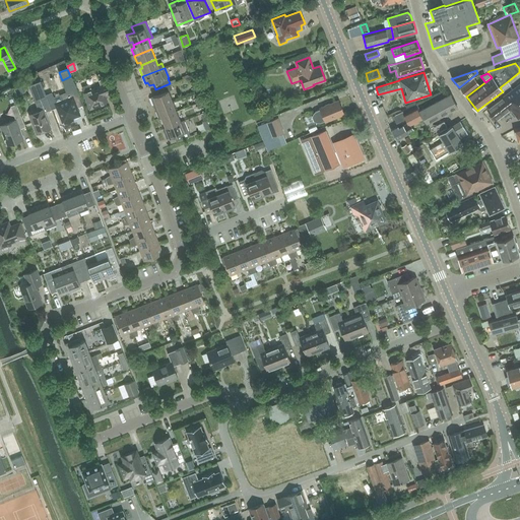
[(81,102),(76,88),(71,76),(64,79),(62,80),(67,92),(61,94),(63,101),(56,104),(62,121),(64,121),(65,123),(73,120),(72,118),(79,115),(75,104),(81,102)]
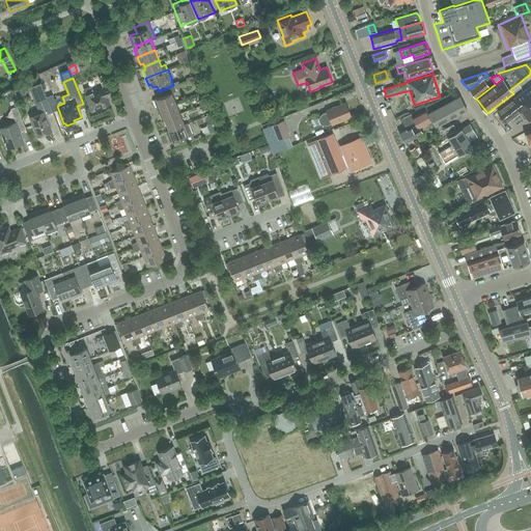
[(84,89),(86,94),(92,111),(109,104),(106,95),(112,93),(107,80),(101,82),(103,88),(93,91),(91,86),(84,89)]
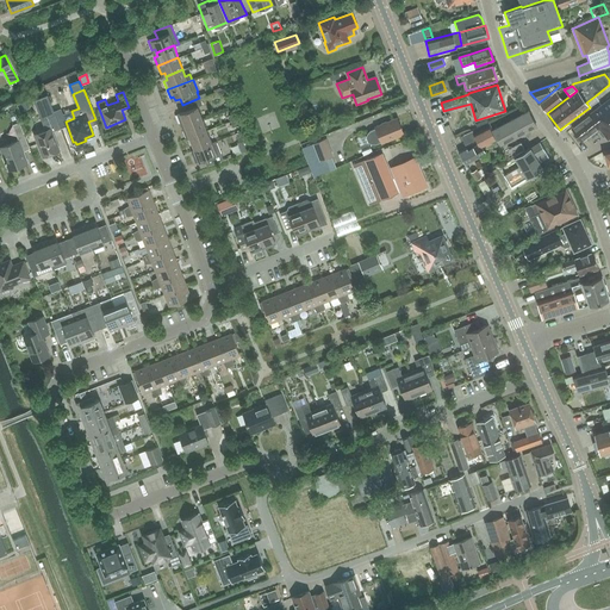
[(547,112),(562,100),(555,92),(540,104),(547,112)]
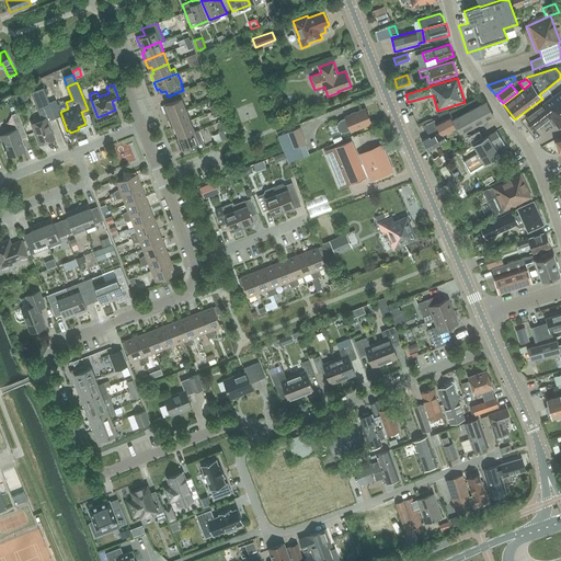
[(44,88),(31,93),(34,100),(42,119),(32,124),(39,144),(55,138),(48,121),(56,118),(46,94),(44,88)]
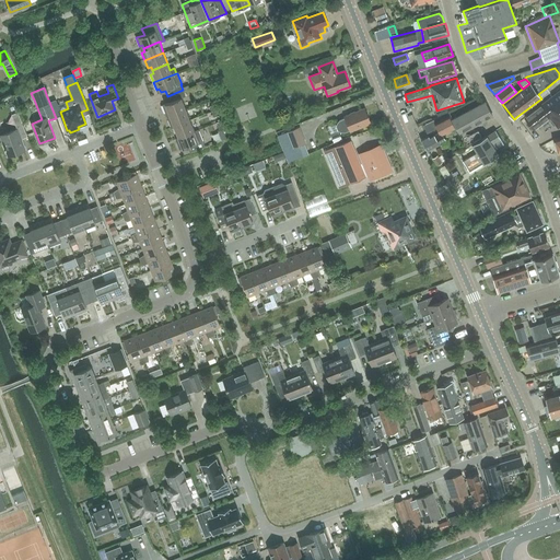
[(559,89),(524,117),(534,130),(550,117),(558,128),(559,126),(559,89)]
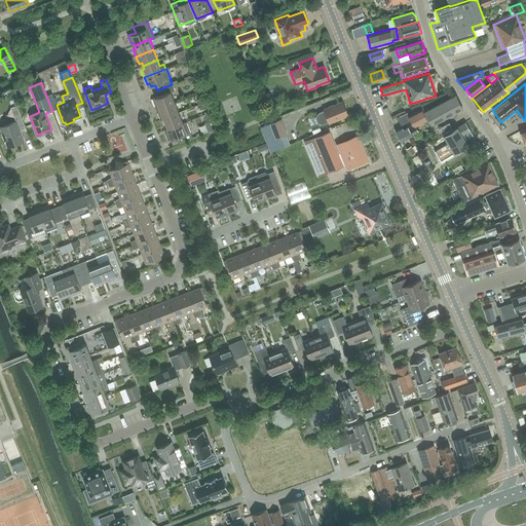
[(159,108),(174,103),(171,91),(174,90),(172,84),(157,90),(160,96),(152,99),(155,106),(158,105),(159,108)]
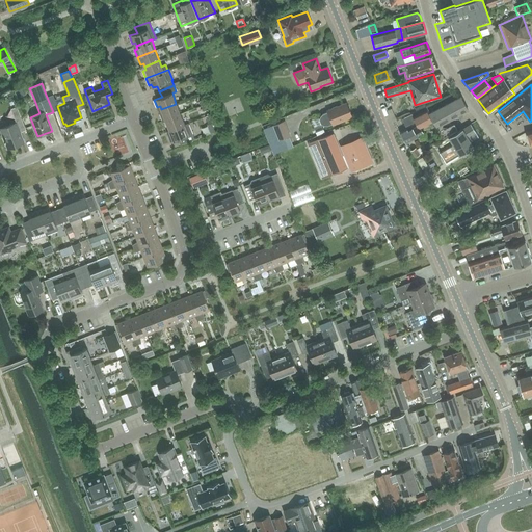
[(25,94),(23,88),(23,87),(15,91),(15,92),(17,98),(25,94)]
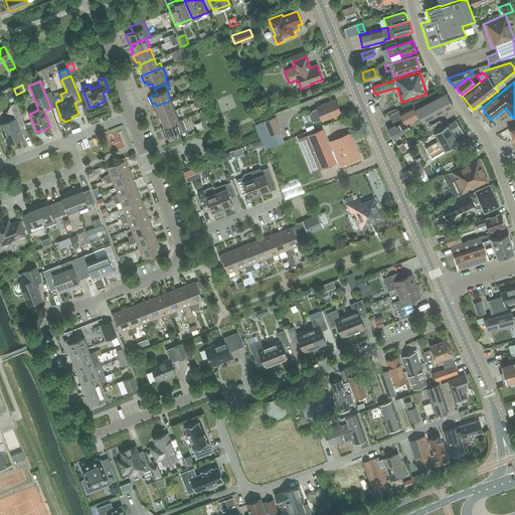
[(427,121),(433,118),(443,113),(445,116),(447,115),(448,113),(447,111),(453,108),(446,94),(415,110),(427,133),(443,125),(440,120),(430,125),(427,121)]
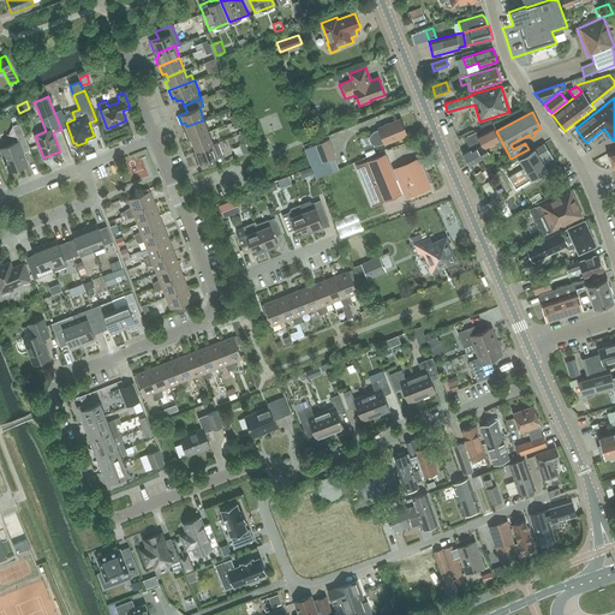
[(370,135),(369,138),(371,143),(375,144),(378,144),(384,143),(384,144),(406,135),(400,119),(378,129),(378,130),(374,132),(370,135)]
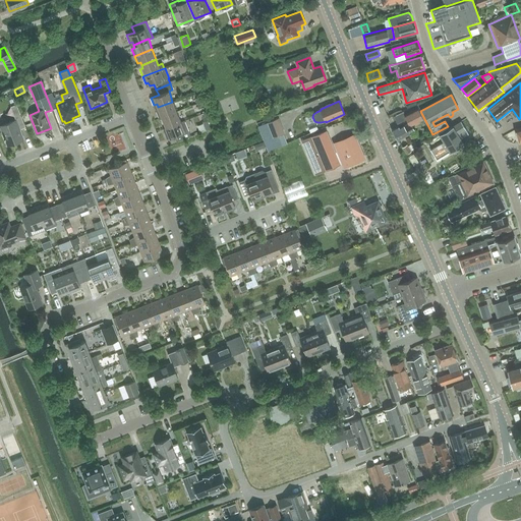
[(162,117),(176,112),(172,102),(158,107),(159,110),(156,111),(159,119),(162,118),(162,117)]
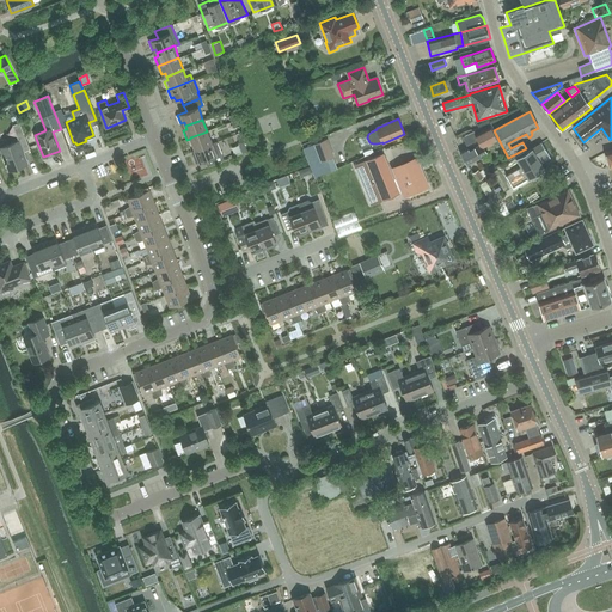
[(19,141),(0,148),(8,171),(28,164),(23,152),(30,150),(24,134),(19,123),(13,126),(17,136),(19,141)]
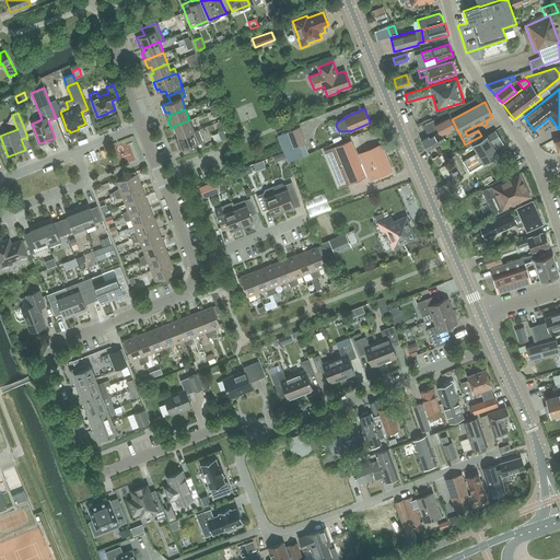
[(411,114),(407,116),(412,128),(417,126),(411,114)]
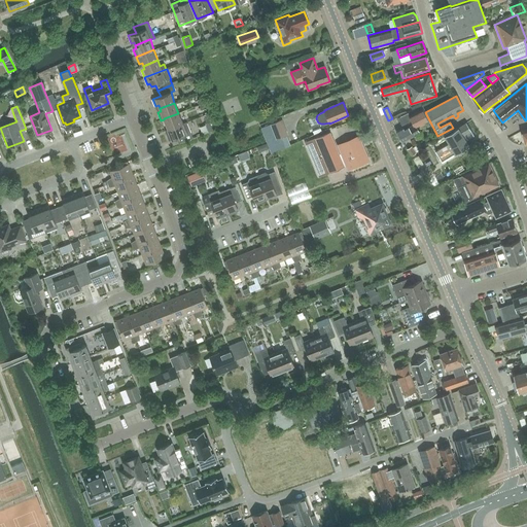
[(422,109),(409,115),(408,113),(398,117),(401,125),(411,120),(413,125),(405,129),(403,128),(396,132),(401,141),(419,133),(416,127),(426,121),(427,119),(422,109)]
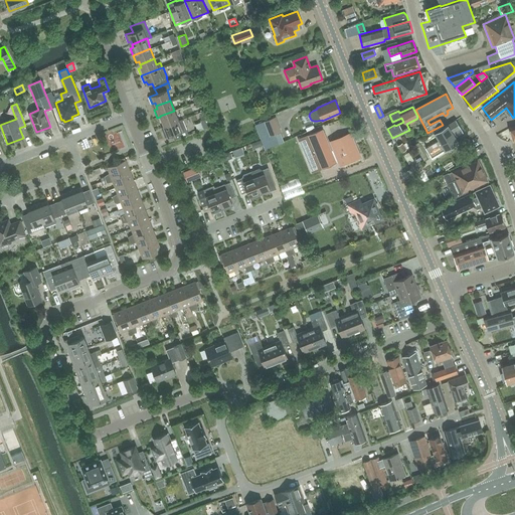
[(164,126),(178,121),(174,111),(160,116),(160,117),(164,126)]
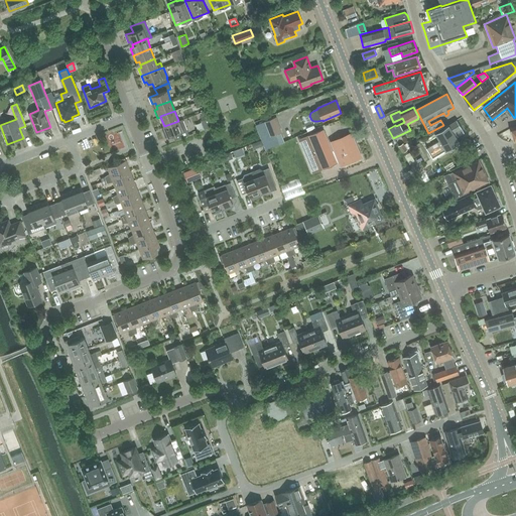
[(264,121),(255,125),(260,137),(261,140),(270,136),(282,131),(276,117),(264,121)]
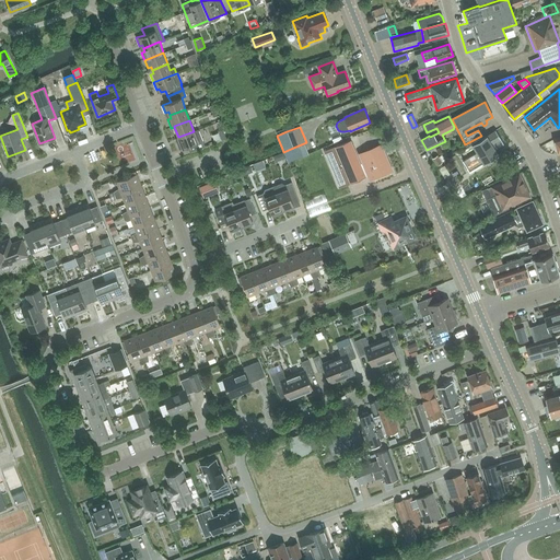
[(205,147),(202,140),(198,129),(194,131),(178,137),(179,140),(176,142),(179,150),(187,147),(190,152),(205,147)]
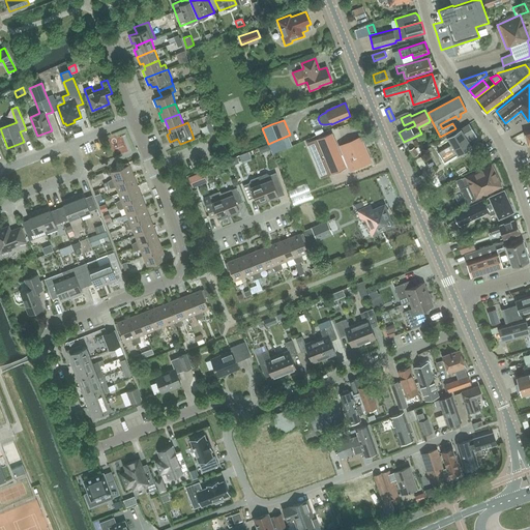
[(458,155),(472,147),(468,141),(476,137),(469,123),(446,137),(451,144),(438,152),(444,163),(457,154),(458,155)]
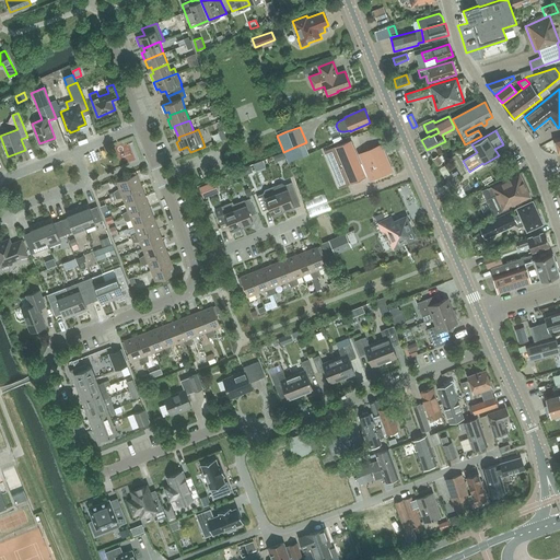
[(336,149),(327,152),(331,162),(340,159),(350,183),(364,176),(368,174),(370,178),(391,170),(381,147),(360,154),(366,172),(363,173),(350,142),(336,149)]
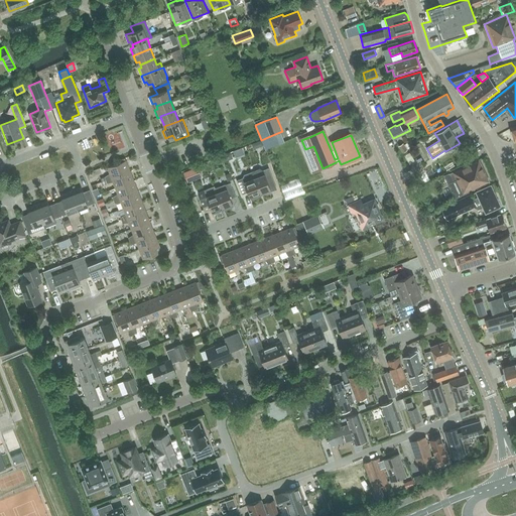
[(433,134),(424,139),(426,142),(435,137),(433,134)]
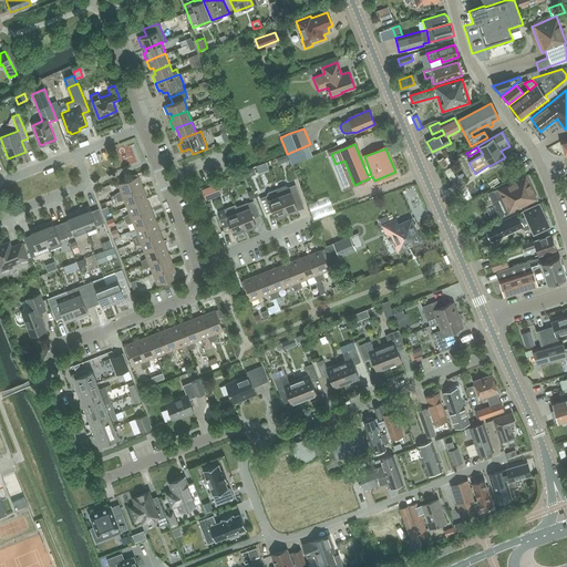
[(443,157),(437,161),(442,167),(447,164),(443,157)]
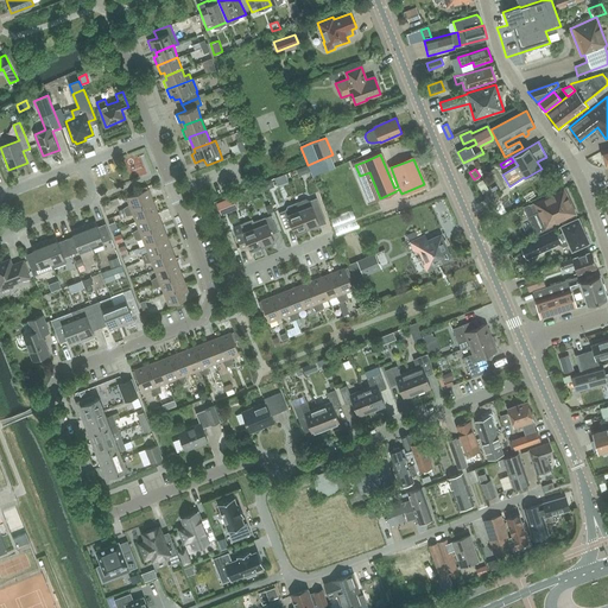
[(271,179),(264,182),(267,189),(274,187),(271,179)]
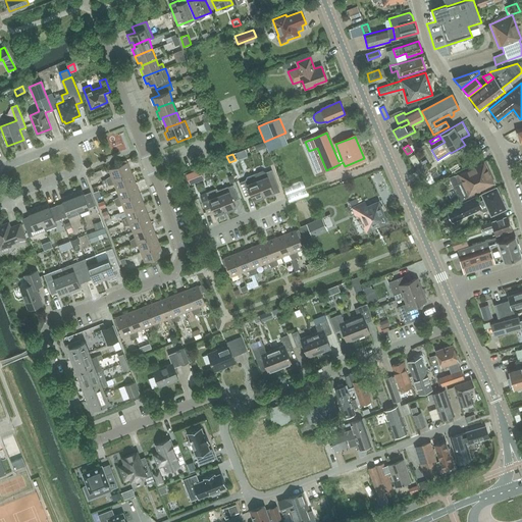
[(107,181),(131,172),(125,160),(118,162),(119,165),(109,169),(111,175),(106,178),(107,181)]
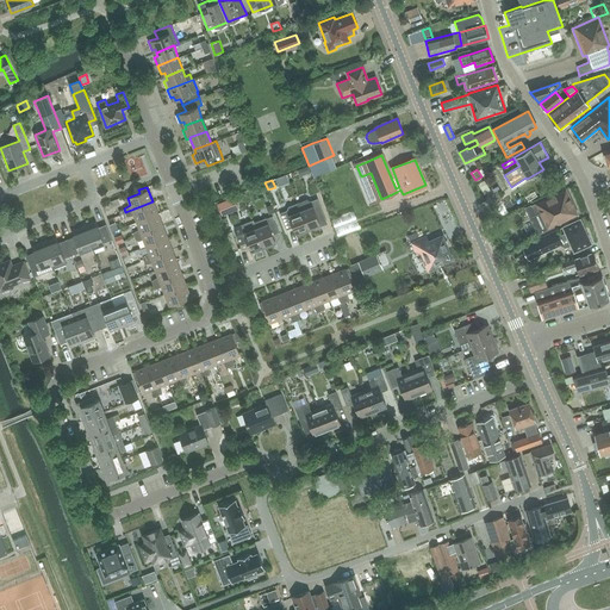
[(566,188),(562,191),(524,209),(536,234),(578,215),(566,188)]
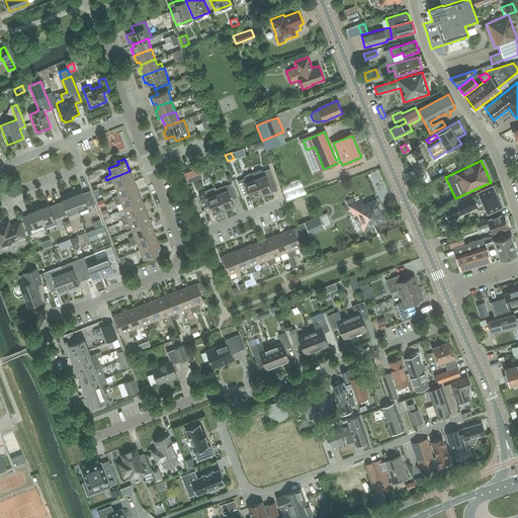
[(198,167),(184,172),(188,180),(201,175),(198,167)]
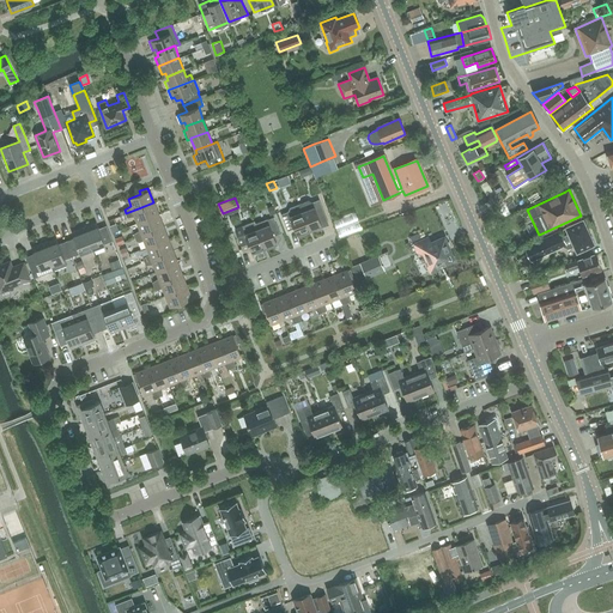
[(298,204),(302,212),(309,229),(313,228),(314,231),(322,228),(319,218),(326,216),(319,200),(313,202),(308,200),(298,204)]
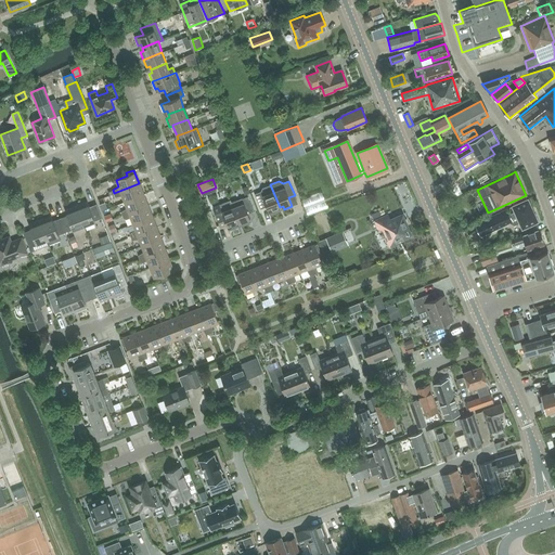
[(125,202),(143,194),(139,183),(114,193),(115,197),(121,195),(125,202)]
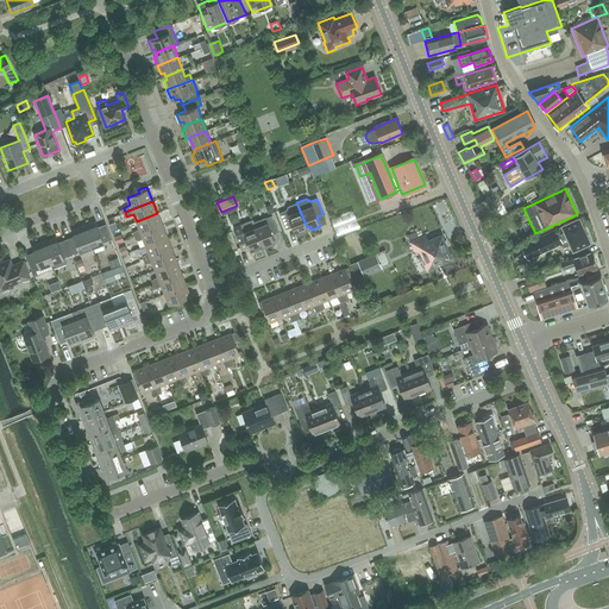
[(307,227),(300,211),(296,202),(288,206),(286,211),(280,213),(286,230),(293,227),(295,236),(305,232),(303,228),(307,227)]
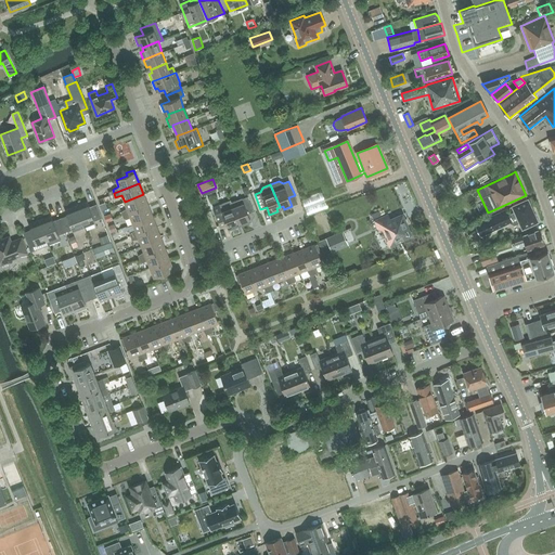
[(123,216),(147,205),(143,194),(125,202),(127,208),(121,213),(123,216)]
